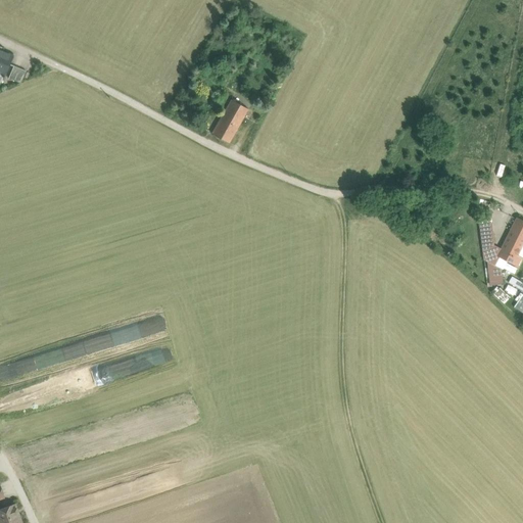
[(14,56),(0,49),(0,70),(5,74),(6,74),(14,56)]
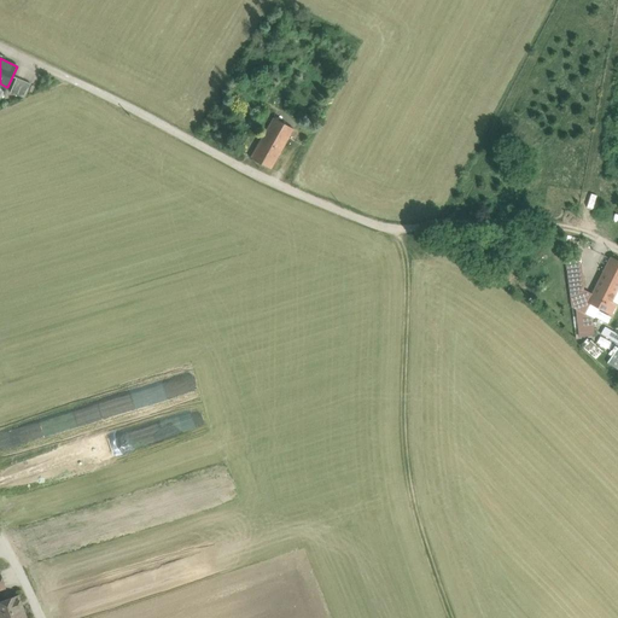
[(33,82),(18,76),(12,89),(27,97),(33,82)]
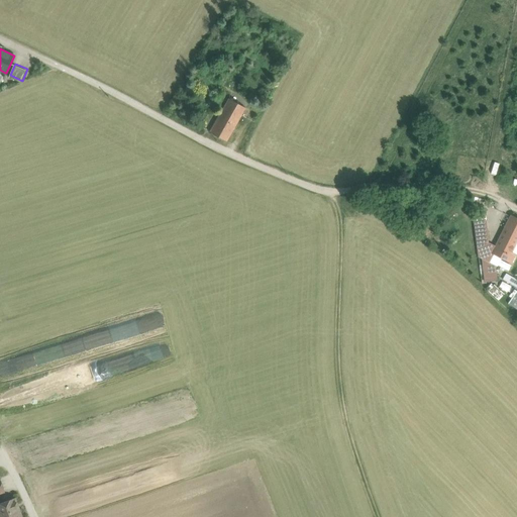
[(229,99),(210,132),(227,141),(245,109),(229,99)]
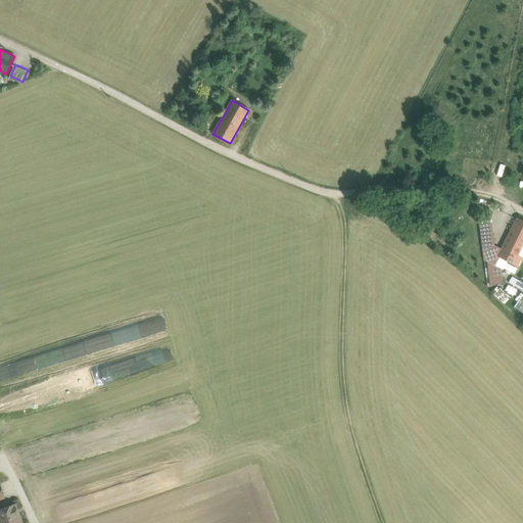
[(502,249),(498,255),(500,256),(505,259),(512,263),(515,255),(520,258),(522,253),(522,222),(517,220),(502,249)]
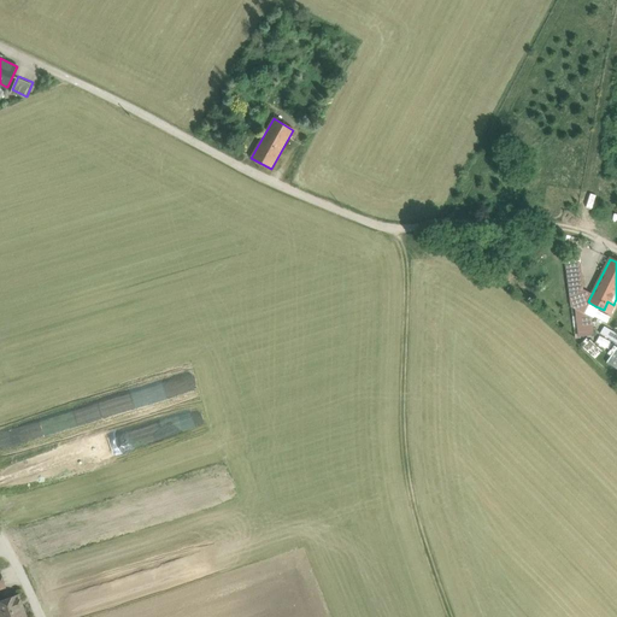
[(580,263),(565,265),(568,287),(581,285),(582,285),(580,263)]
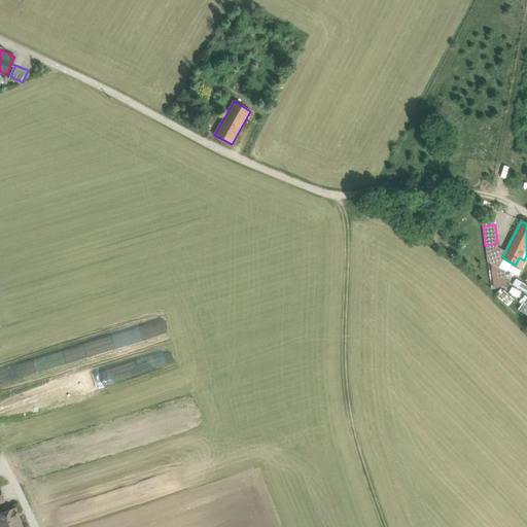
[(496,243),(485,245),(487,261),(491,264),(498,268),(503,258),(502,257),(505,251),(497,247),(496,243)]
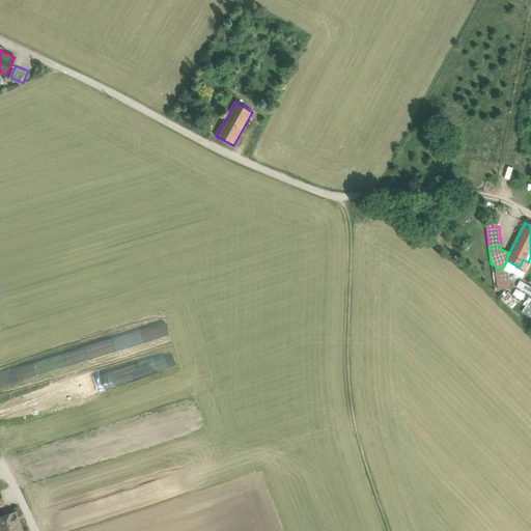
[(528,262),(523,259),(520,267),(525,270),(528,262)]
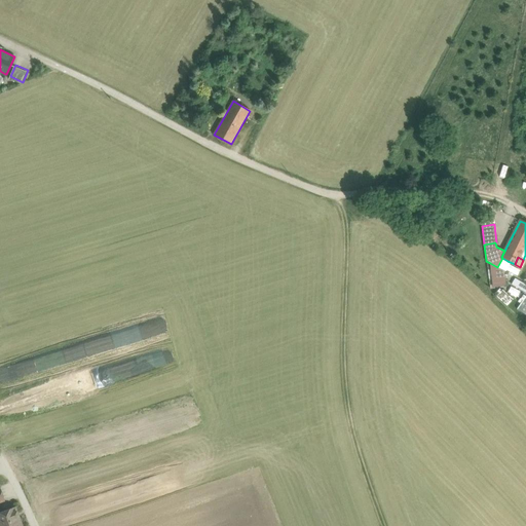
[(502,258),(497,267),(490,263),(492,287),(505,285),(503,270),(508,261),(502,258)]
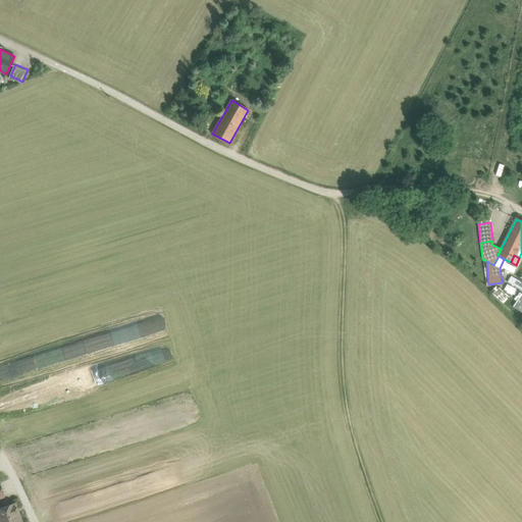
[(521,282),(511,276),(508,281),(521,290),(521,282)]
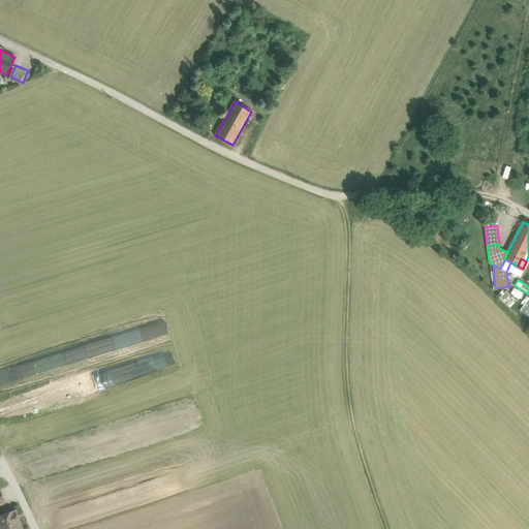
[(14,510),(0,515),(0,528),(2,528),(20,528),(22,528),(14,510)]
